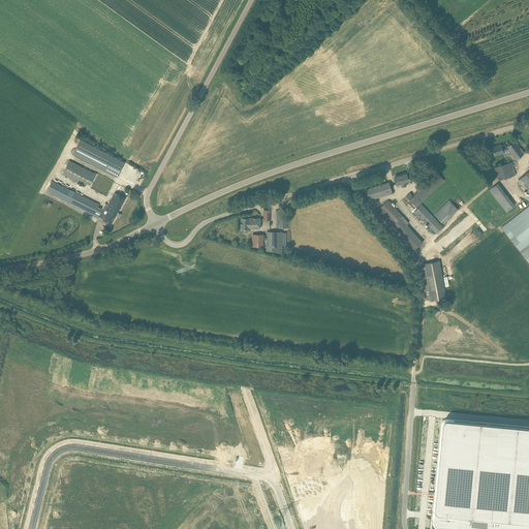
[(81,139),(72,154),(117,177),(125,162),(81,139)]
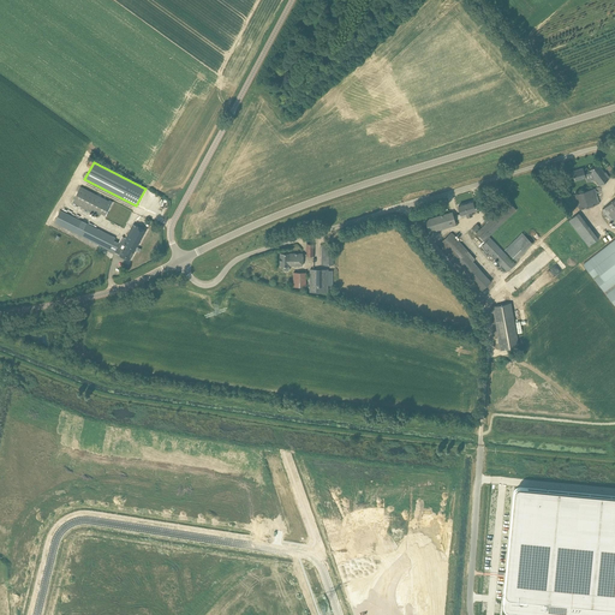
[(601,185),(605,181),(610,178),(605,172),(604,173),(597,163),(589,171),(584,172),(583,168),(572,172),(574,180),(585,177),(585,175),(591,174),(601,185)]
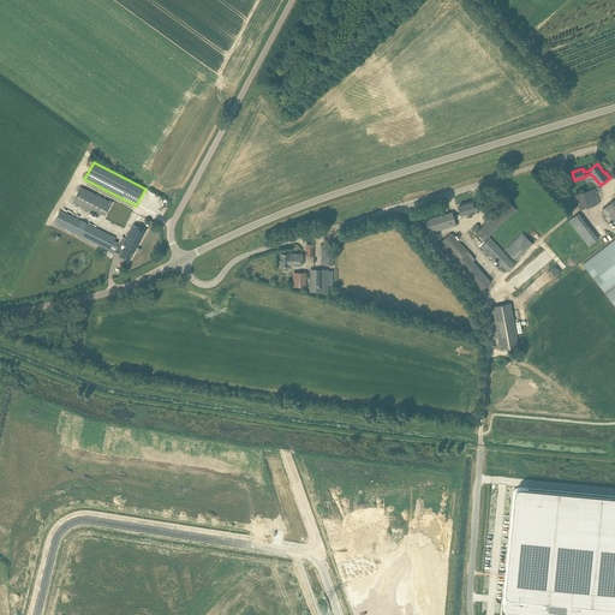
[(81,186),(72,202),(100,216),(101,214),(105,216),(113,202),(109,199),(106,198),(106,199),(81,186)]
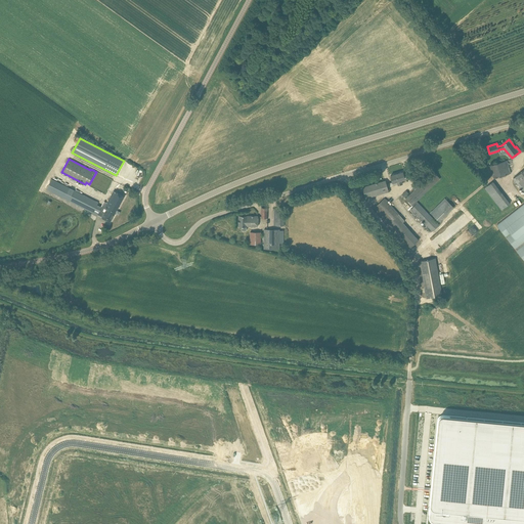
[(493,178),(506,175),(511,173),(506,160),(489,166),(493,178)]
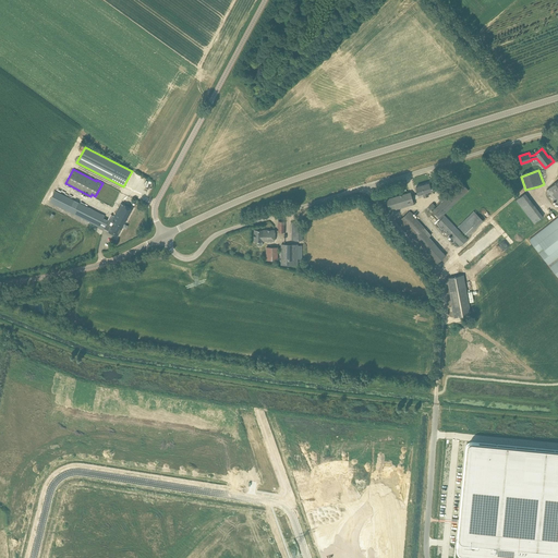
[(557,180),(548,189),(557,201),(557,180)]
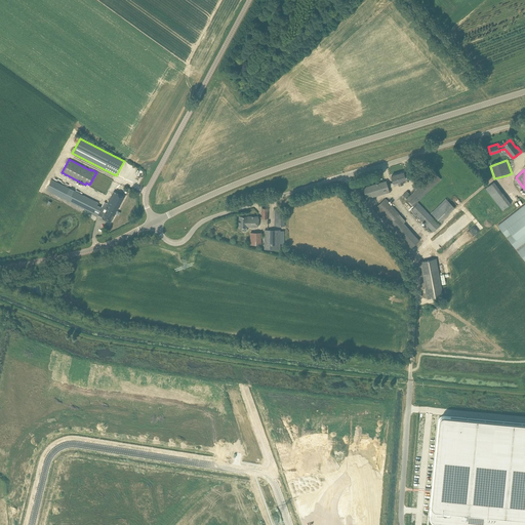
[(403,172),(391,176),(393,183),(398,182),(399,186),(403,185),(402,180),(406,179),(403,172)]
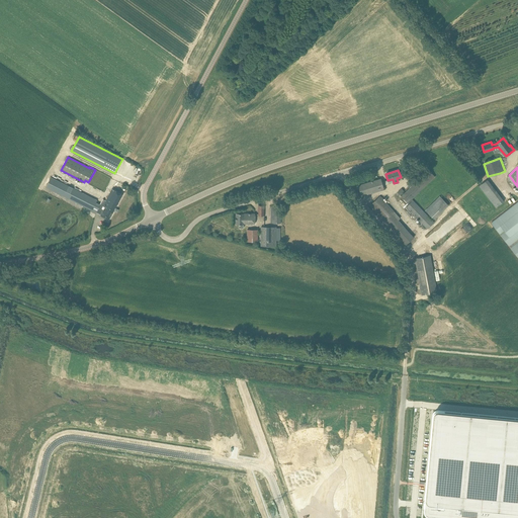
[(435,176),(432,173),(429,170),(417,181),(414,178),(411,182),(413,184),(401,196),(408,202),(409,204),(406,206),(427,229),(434,223),(413,200),(411,199),(435,176)]
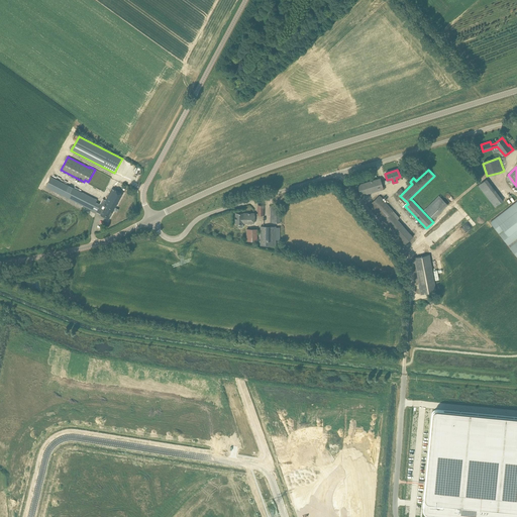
[(96,202),(97,200),(50,177),(45,187),(96,212),(100,204),(96,202)]
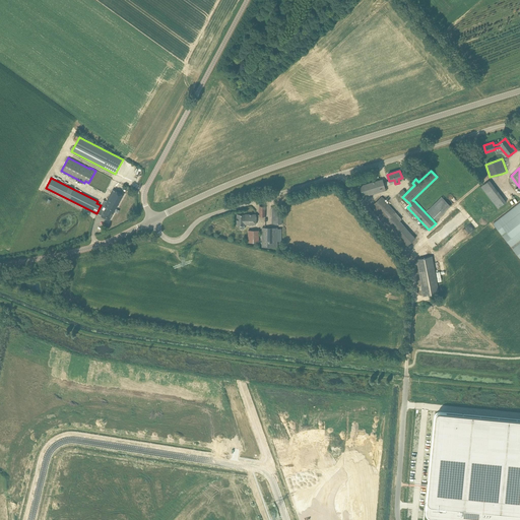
[(382,179),(360,186),(363,197),(386,190),(382,179)]
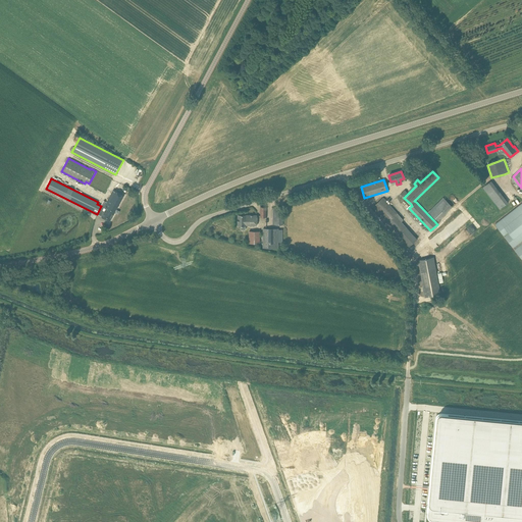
[(500,209),(508,203),(490,180),(482,187),(500,209)]
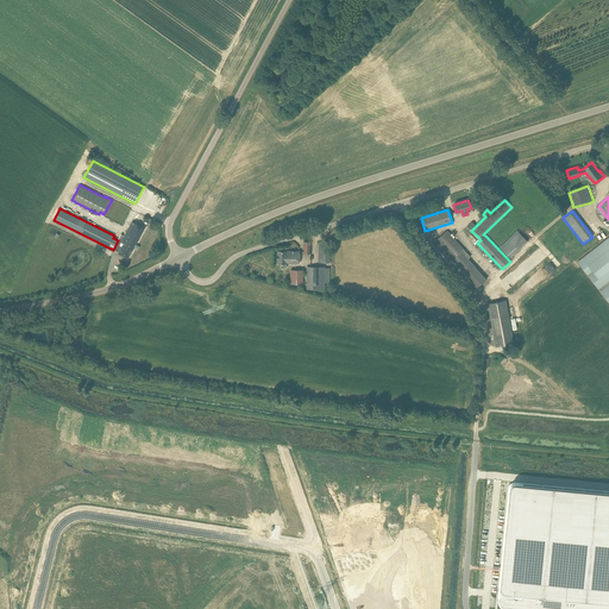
[(124,242),(118,252),(127,258),(144,228),(132,221),(121,240),(124,242)]
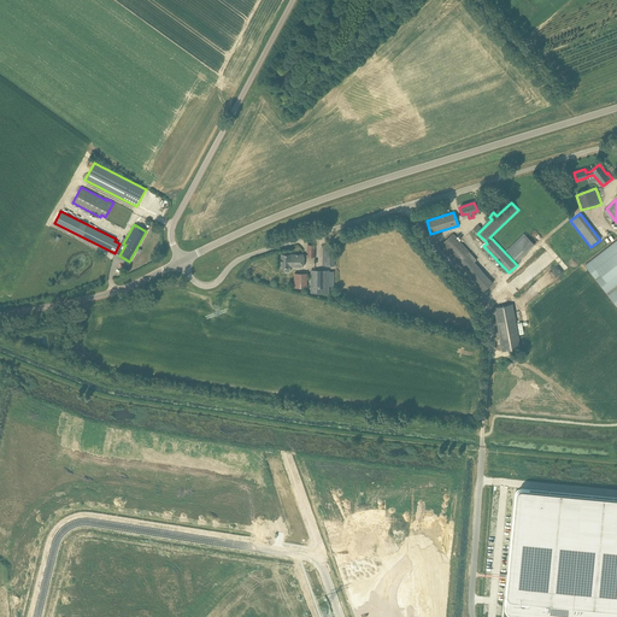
[(516,260),(534,244),(523,233),(505,250),(516,260)]
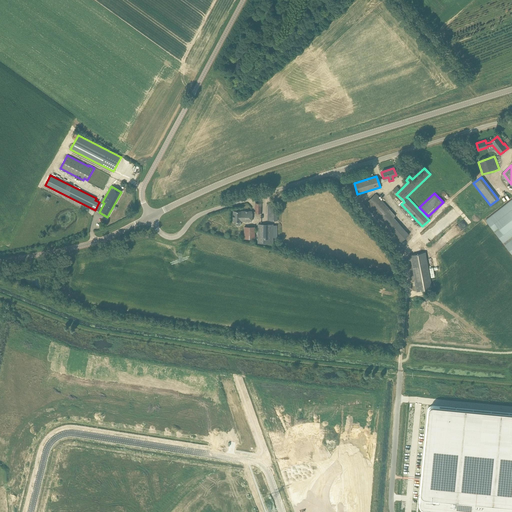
[(395,216),(393,213),(376,194),(366,202),(401,241),(405,238),(409,234),(394,217),(395,216)]
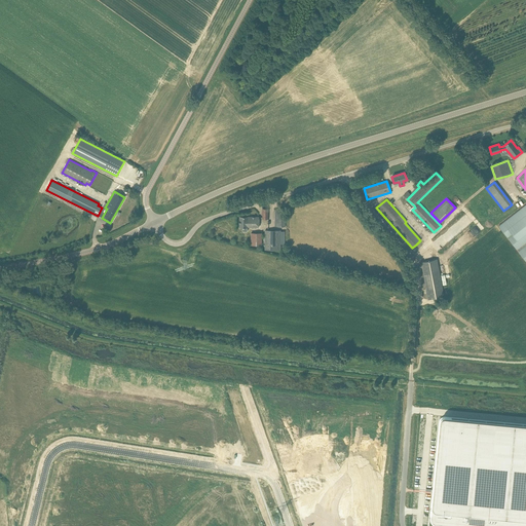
[(498,225),(498,226),(525,261),(525,203),(518,211),(498,225)]
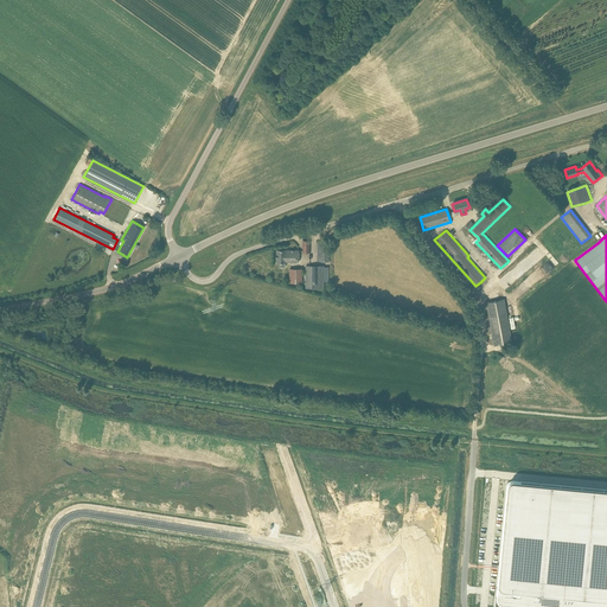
[(320,262),(328,262),(330,241),(320,241),(320,262)]
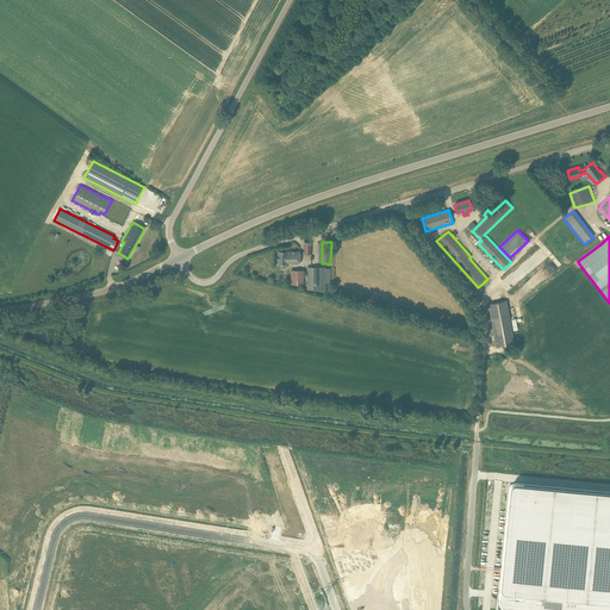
[(279,251),(279,262),(281,262),(281,268),(287,268),(287,263),(300,263),(300,257),(300,251),(287,251),(279,251)]
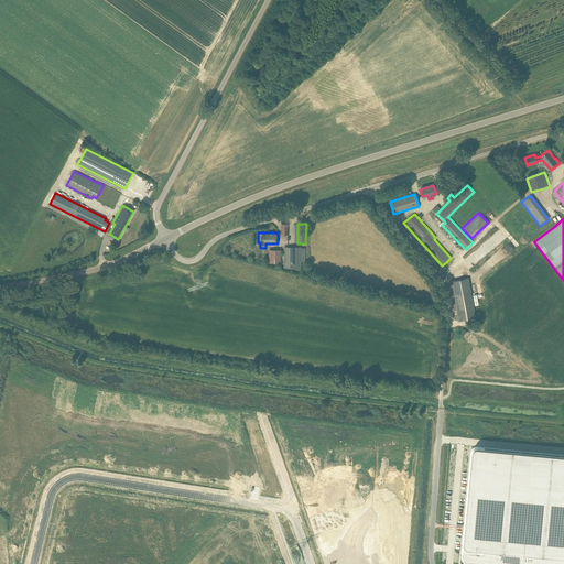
[(301,268),(301,247),(284,247),(284,268),(301,268)]
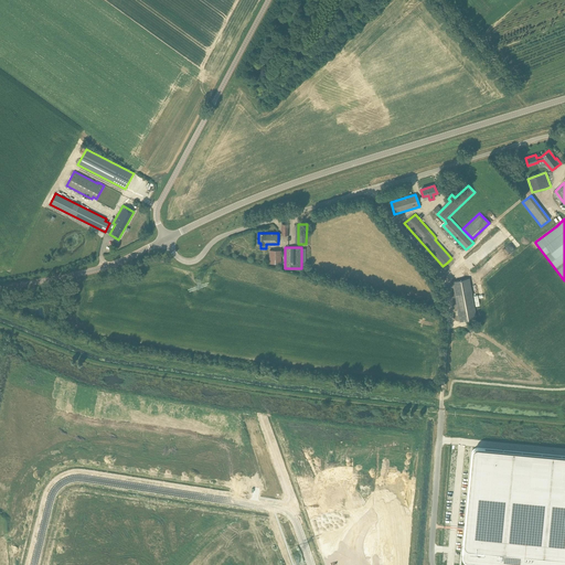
[(281,251),(269,251),(269,264),(281,264),(281,251)]
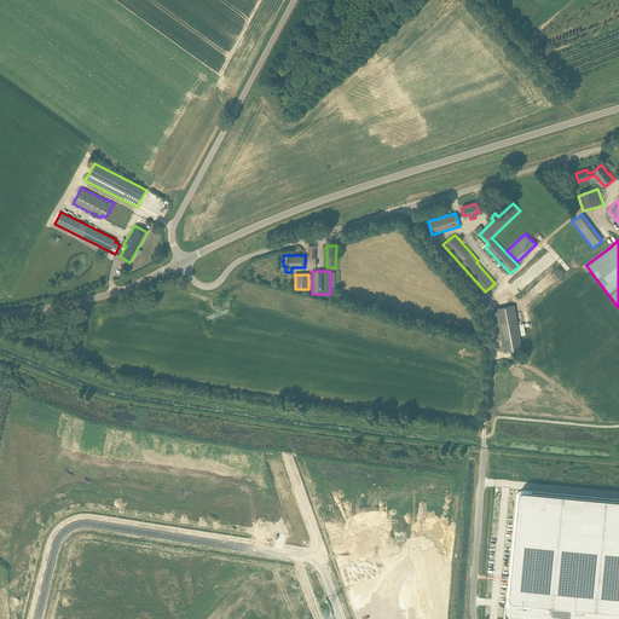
[(536,300),(548,287),(541,282),(530,294),(536,300)]
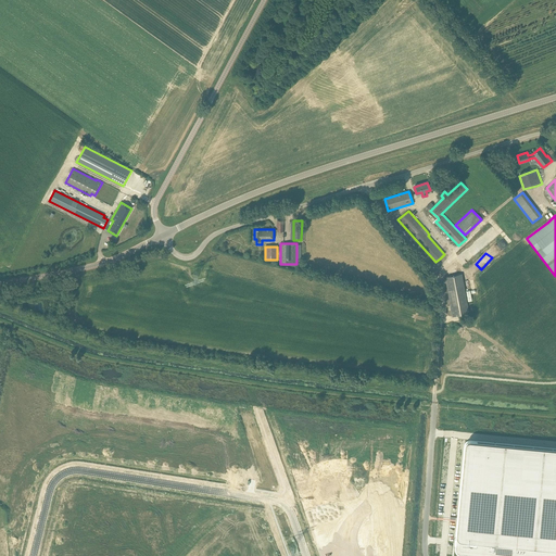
[(452,316),(469,313),(462,274),(445,277),(452,316)]
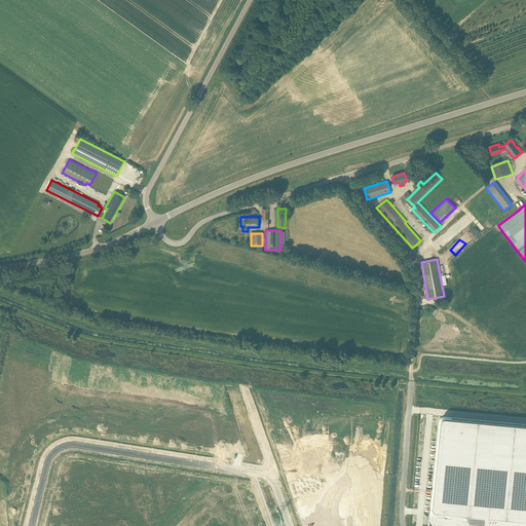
[(430,513),(430,515),(430,517),(430,518),(430,519),(431,520),(431,521),(433,521),(434,522),(435,522),(440,523),(476,525),(525,525),(525,423),(445,416),(444,416),(443,416),(442,417),(441,417),(441,418),(440,419),(440,420),(439,421),(430,513)]
